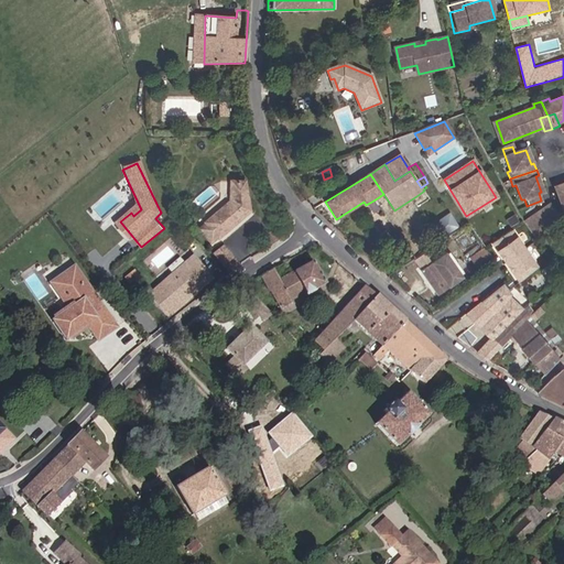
[(221,238),(240,223),(238,220),(241,217),(245,218),(252,212),(248,182),(232,182),(232,205),(209,224),(212,226),(205,231),(214,241),(220,237),(221,238)]
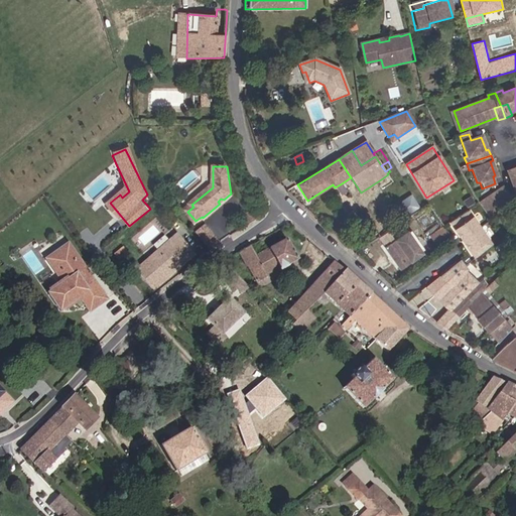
[(515,169),(507,172),(515,191),(515,190),(515,169)]
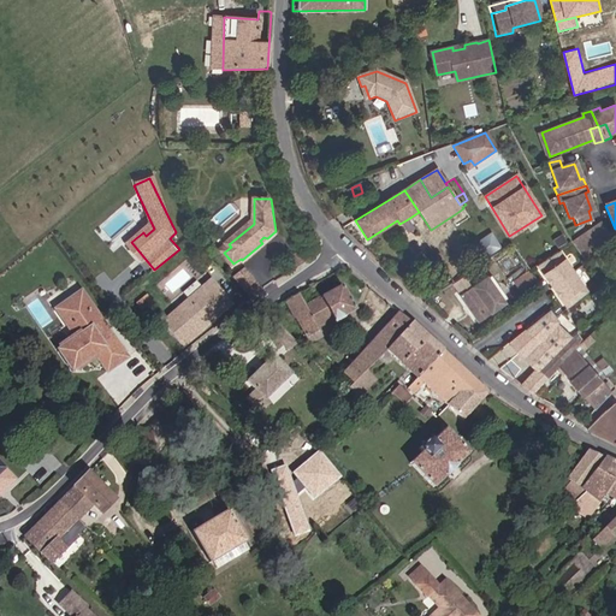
[(614,247),(602,225),(570,242),(581,264),(614,247)]
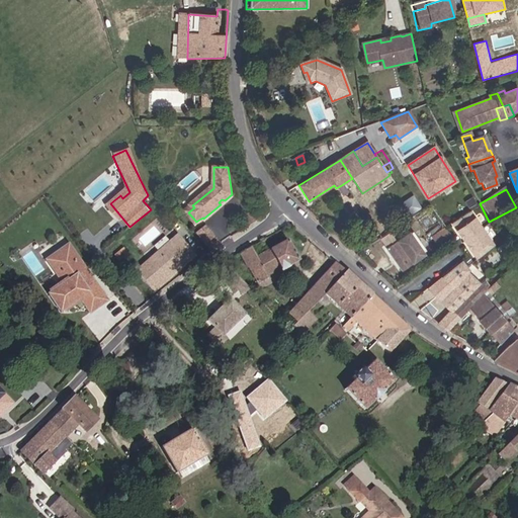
[(412,196),(403,202),(410,213),(419,208),(412,196)]
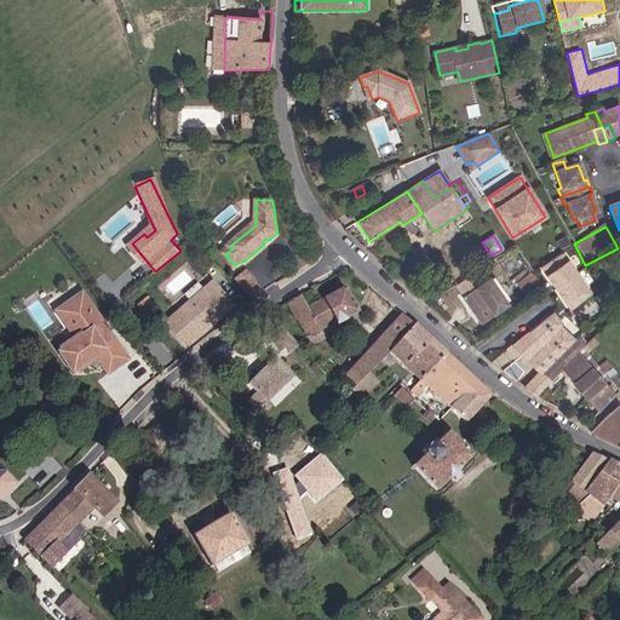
[(591,296),(562,254),(550,262),(540,269),(552,287),(556,285),(561,291),(557,293),(570,311),(581,304),(591,296)]
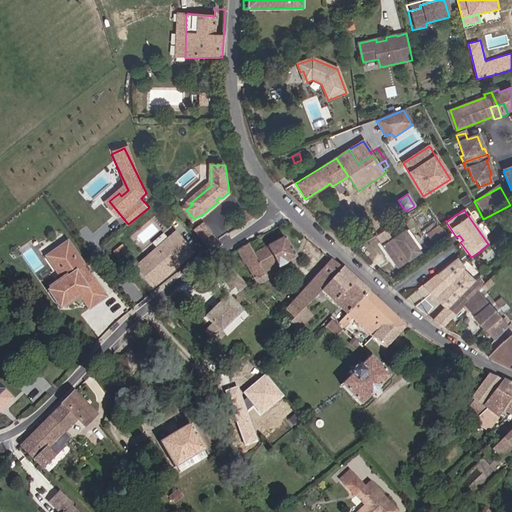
[(210,235),(202,224),(195,230),(203,240),(210,235)]
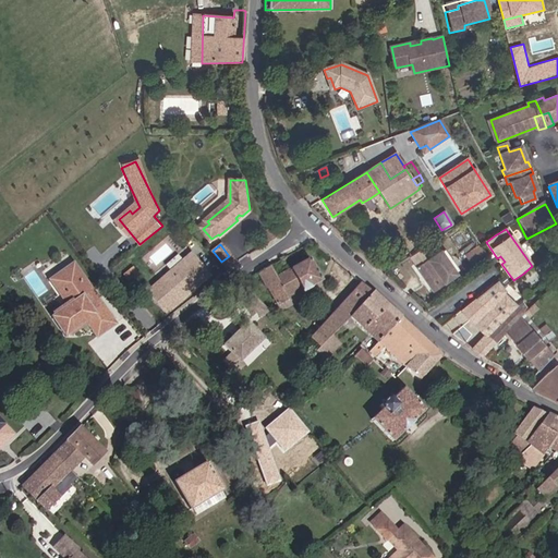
[(485,255),(478,246),(465,255),(472,265),(485,255)]
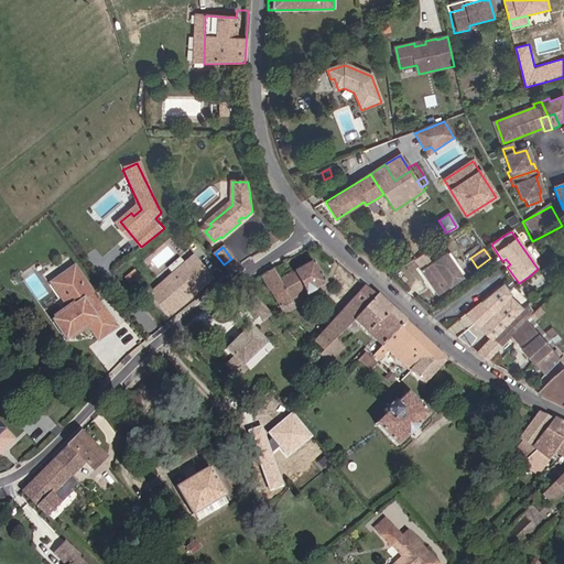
[(437,295),(462,279),(444,253),(433,262),(425,252),(413,261),(421,271),(420,271),(437,295)]
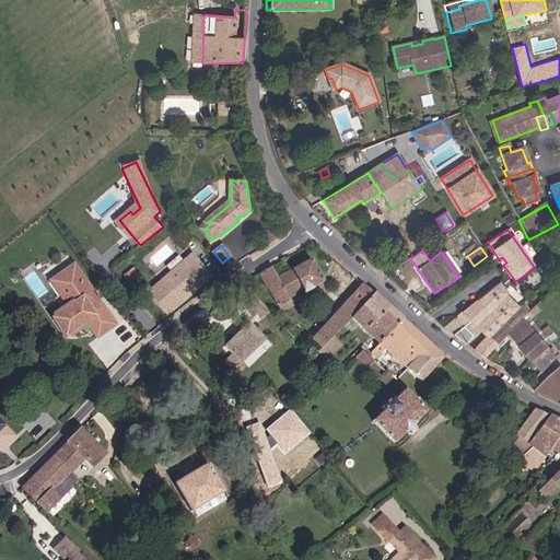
[(166,316),(212,276),(193,253),(147,293),(166,316)]
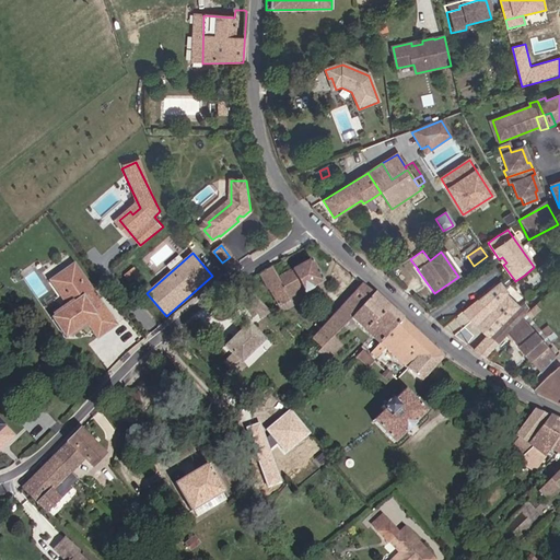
[(235,264),(230,257),(222,263),(226,269),(235,264)]
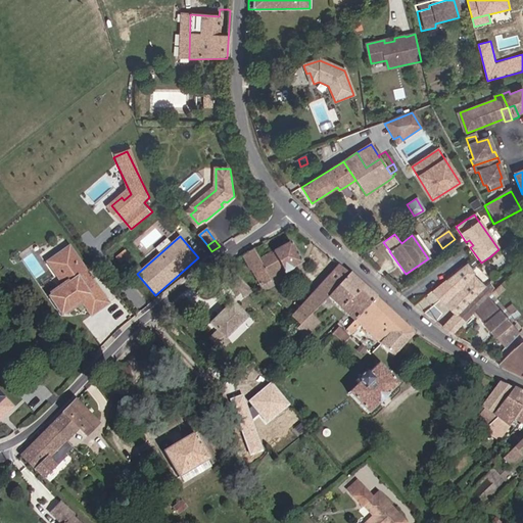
[(258,260),(253,250),(242,257),(260,287),(271,281),(269,278),(283,271),(284,273),(301,264),(289,243),(258,260)]
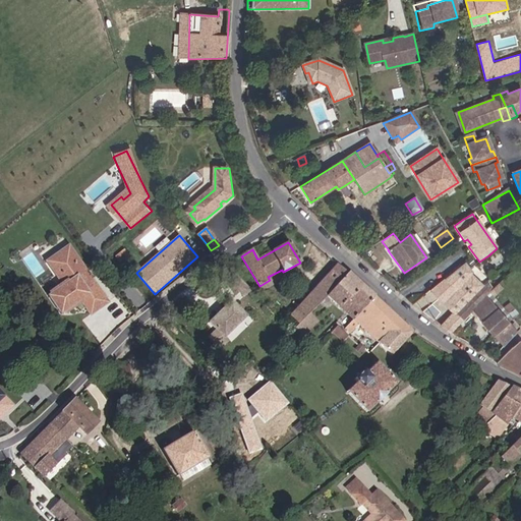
[(54,259),(70,249),(85,271),(88,269),(71,244),(50,258),(59,272),(61,270),(54,259)]
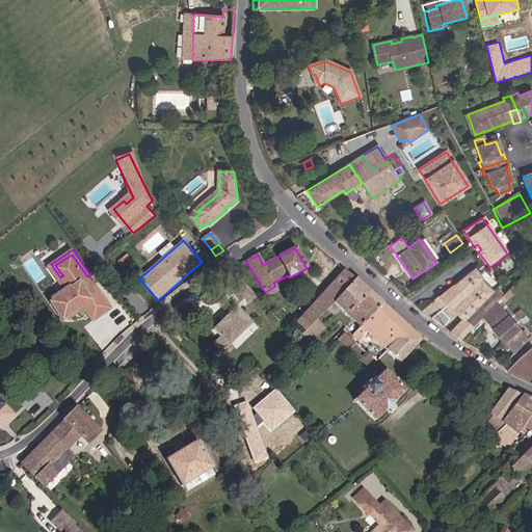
[(112,307),(90,274),(89,274),(87,276),(72,255),(55,265),(62,275),(65,273),(73,284),(51,298),(63,317),(84,302),(82,300),(87,296),(100,315),(112,307)]
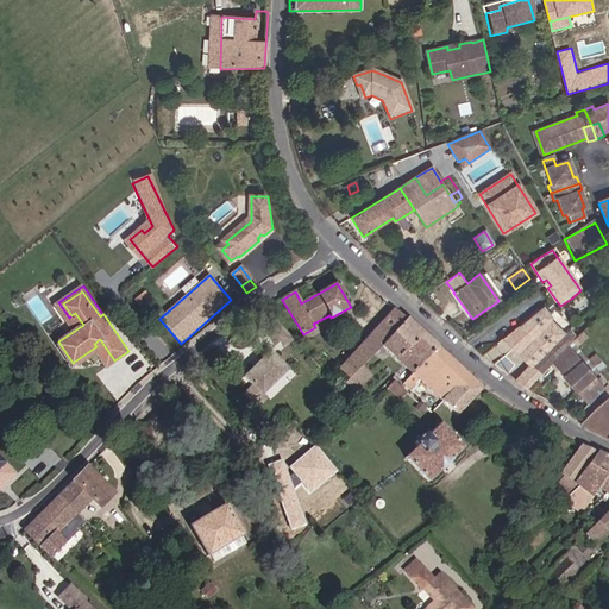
[(531,366),(563,336),(562,334),(548,322),(552,319),(548,315),(541,307),(527,320),(519,326),(533,339),(519,355),(531,366)]
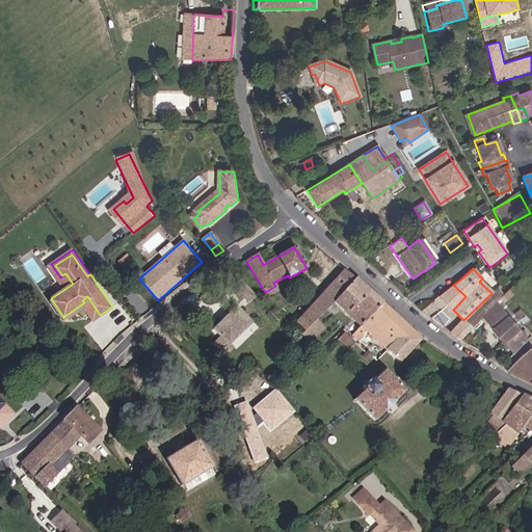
[(354,280),(345,271),(296,323),(306,333),(325,311),(333,302),(354,280)]
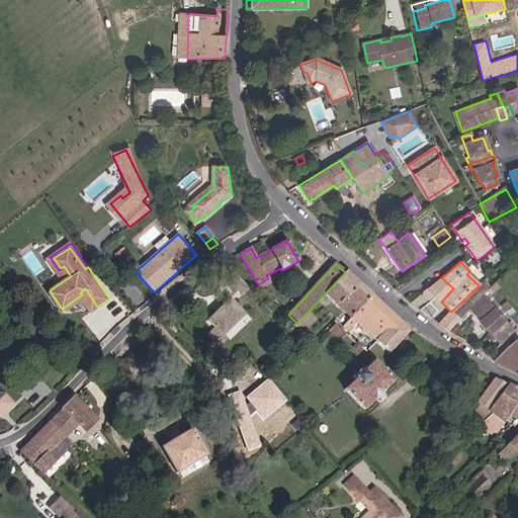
[(324,294),(351,319),(372,296),(345,272),(324,294)]
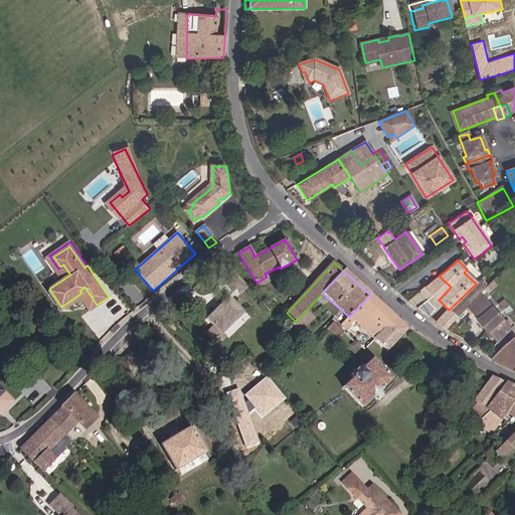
[(476,282),(484,289),(486,287),(480,279),(476,282)]
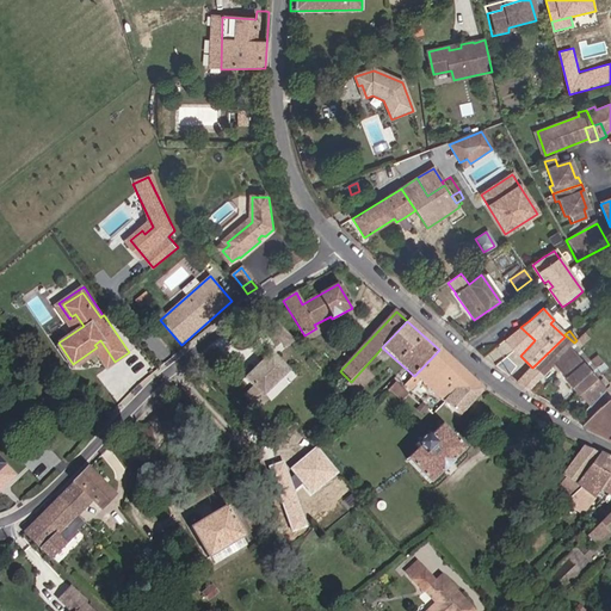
[(578,394),(579,393),(596,378),(597,377),(600,374),(594,366),(590,371),(573,352),(578,347),(574,343),(565,334),(563,335),(565,337),(532,368),(541,377),(553,364),(561,374),(561,375),(578,394)]
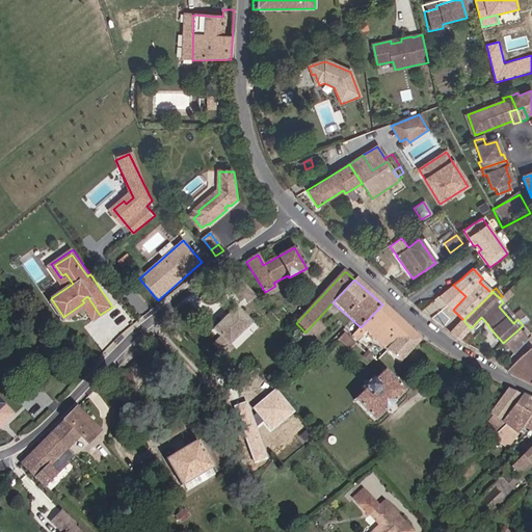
[(224,342),(247,320),(232,303),(209,326),(217,335),(210,342),(220,352),(228,345),(224,342)]
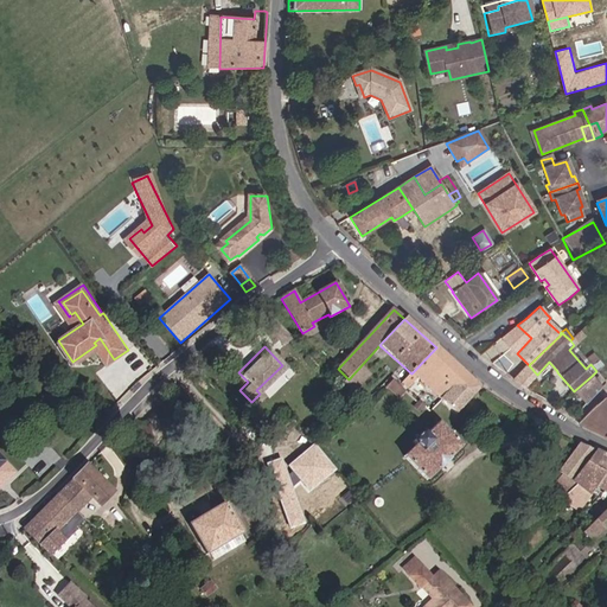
[(441,374),(452,362),(436,347),(411,374),(402,383),(408,389),(417,379),(429,390),(441,374)]
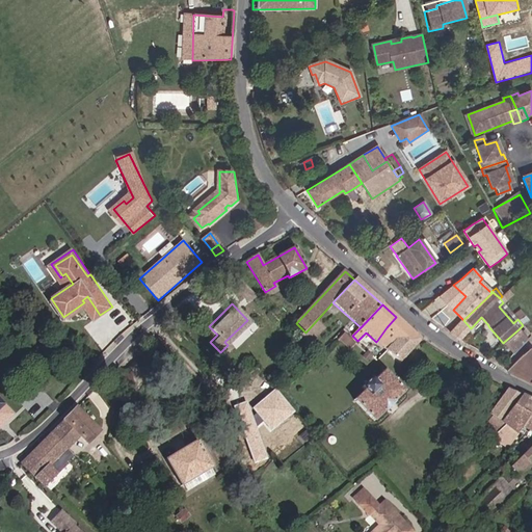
[(325,311),(306,333),(302,336),(321,353),(325,349),(315,339),(334,318),(325,311)]
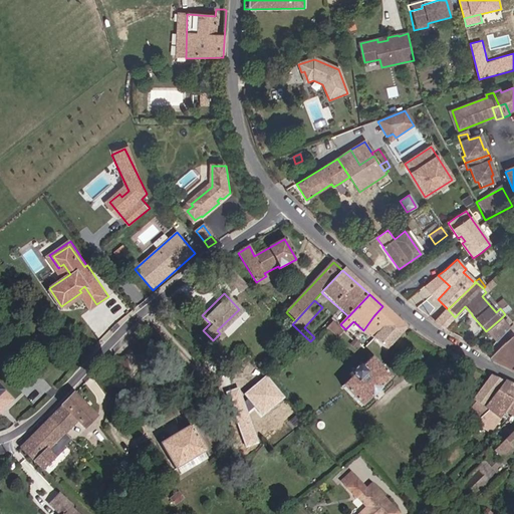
[(373,340),(388,326),(396,318),(382,306),(373,316),(363,330),(373,340)]
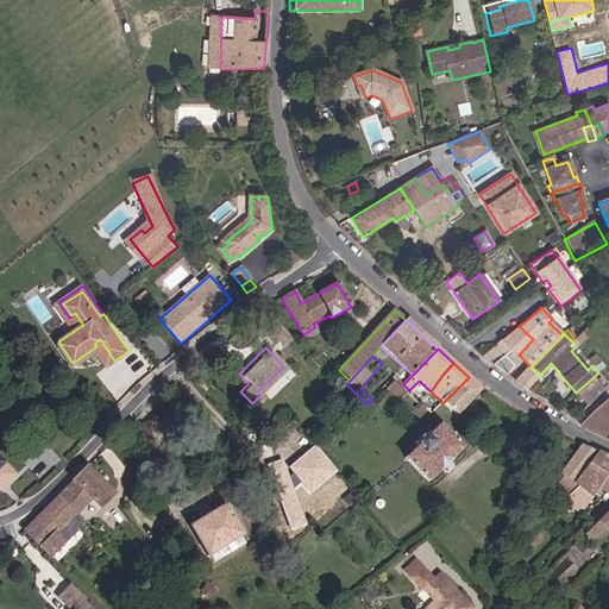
[(526,390),(539,376),(531,366),(515,383),(526,390)]
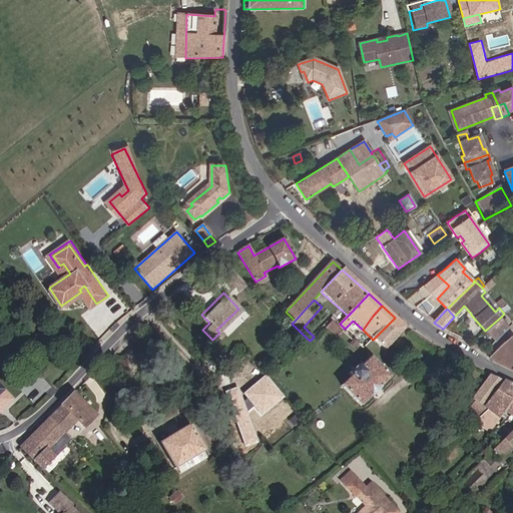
[(500,318),(486,330),(496,342),(508,327),(509,326),(501,317),(500,318)]
